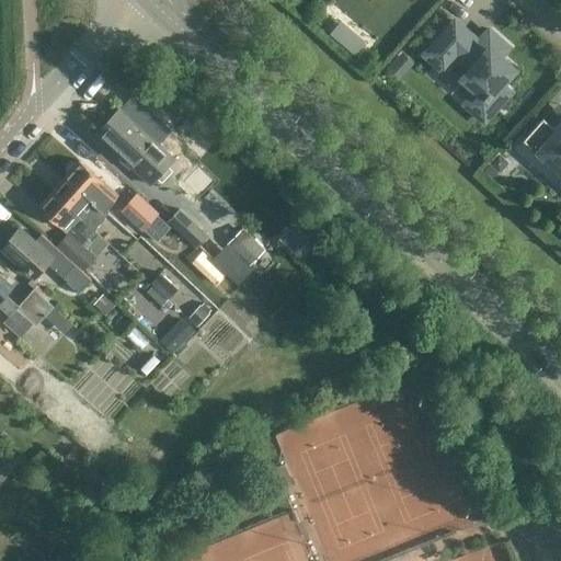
[(356,50),(367,37),(342,19),(332,32),(356,50)]
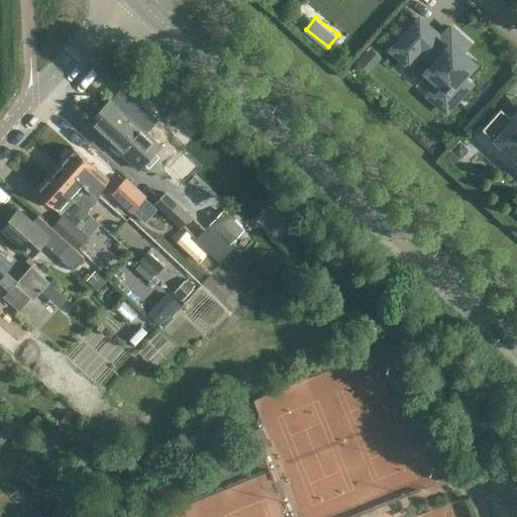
[(459,53),(468,43),(450,28),(440,38),(419,19),(392,49),(408,65),(402,72),(446,111),(470,85),(460,78),(473,64),(459,53)]
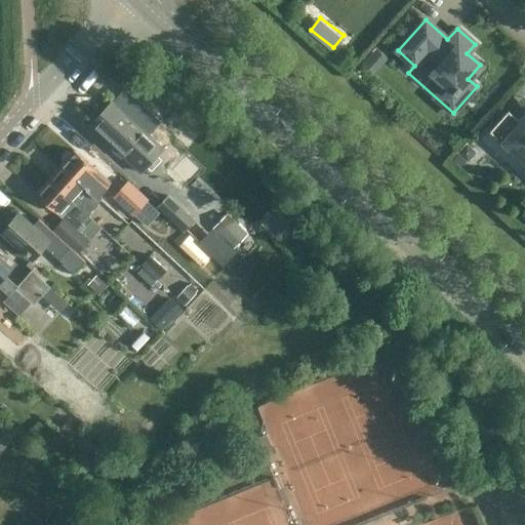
[(139,174),(163,150),(112,102),(88,126),(139,174)]
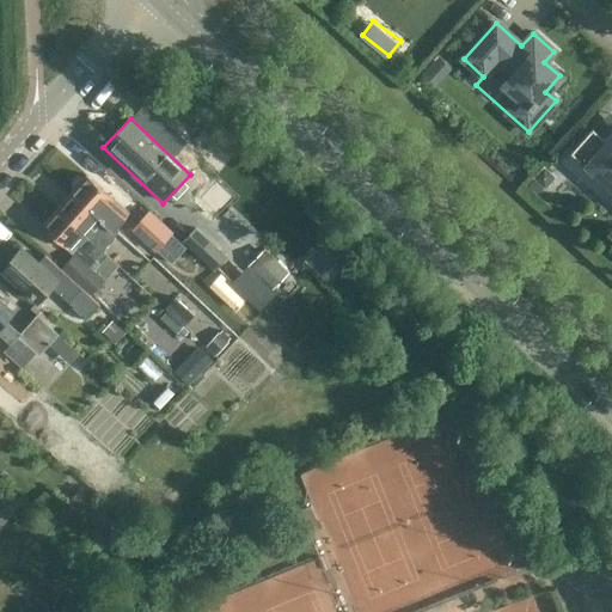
[(611,190),(611,129),(604,140),(594,130),(593,128),(570,153),(611,190)]
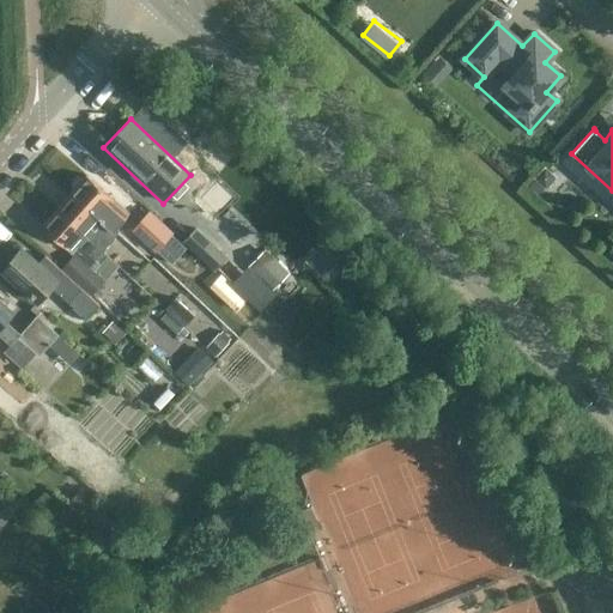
[(86,177),(71,194),(97,218),(96,219),(116,237),(117,235),(126,225),(133,218),(126,212),(119,206),(113,200),(86,177)]
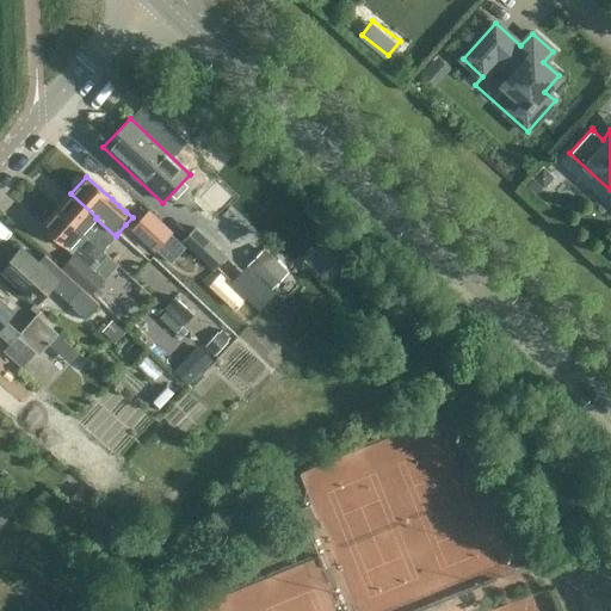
[(71,193),(56,210),(88,238),(88,236),(94,242),(96,241),(104,250),(116,236),(96,218),(97,217),(71,193)]
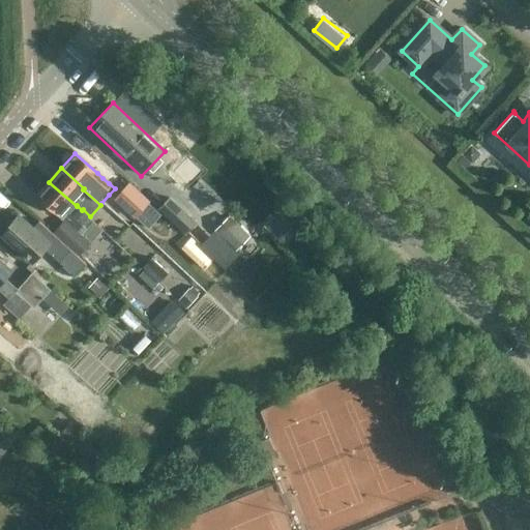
[(49,182),(35,197),(58,217),(65,209),(71,214),(69,216),(81,227),(89,217),(90,216),(83,209),(82,210),(77,205),(77,206),(49,182)]
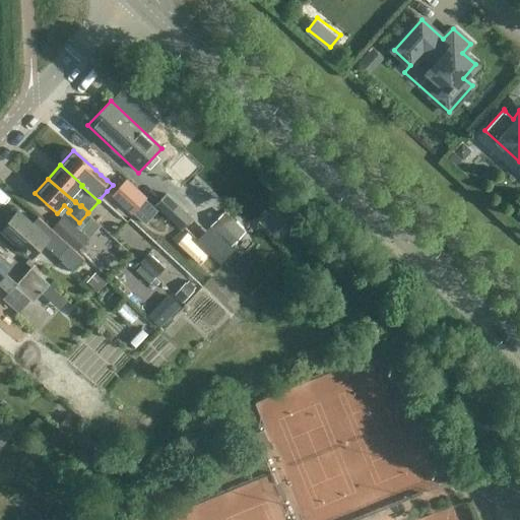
[(157,210),(144,198),(145,197),(127,181),(114,195),(132,211),(145,224),(157,210)]
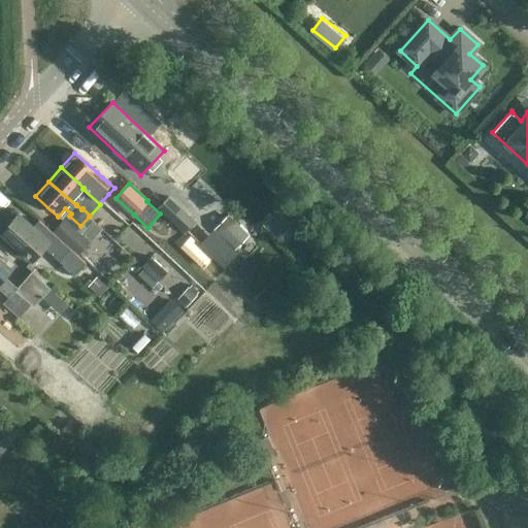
[(168,196),(157,208),(186,233),(196,221),(168,196)]
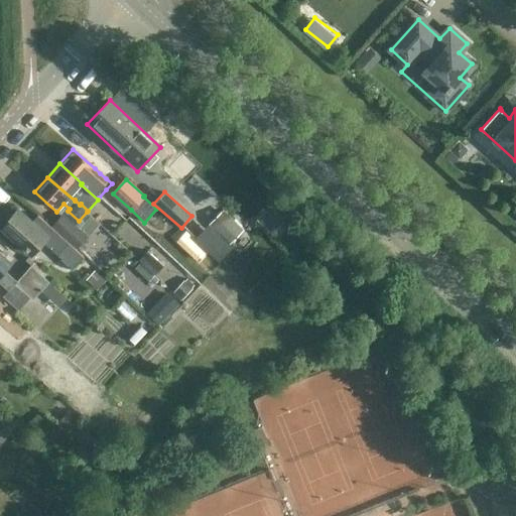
[(269,208),(260,216),(275,233),(284,225),(269,208)]
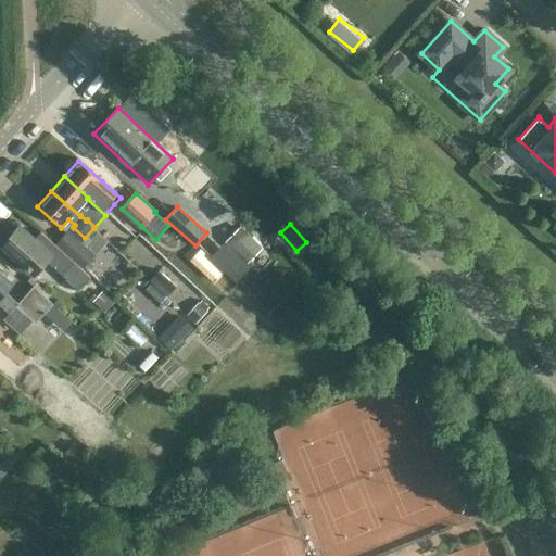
[(229,241),(250,260),(263,244),(242,225),(229,241)]
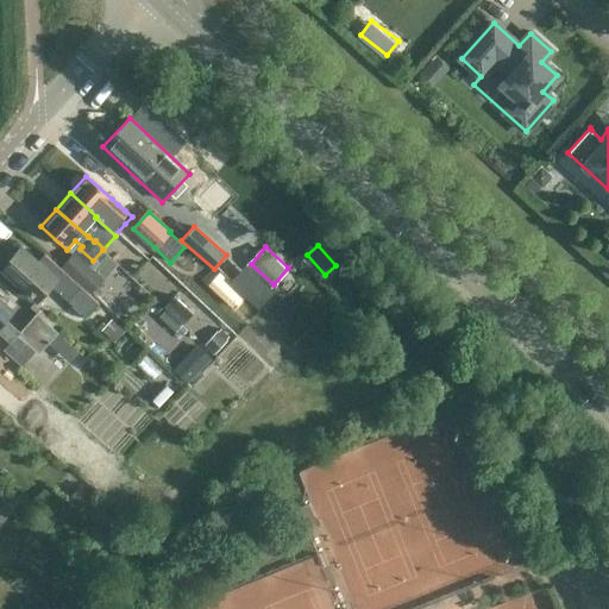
[(20,248),(2,268),(38,300),(51,286),(86,318),(99,303),(63,271),(45,255),(37,263),(20,248)]
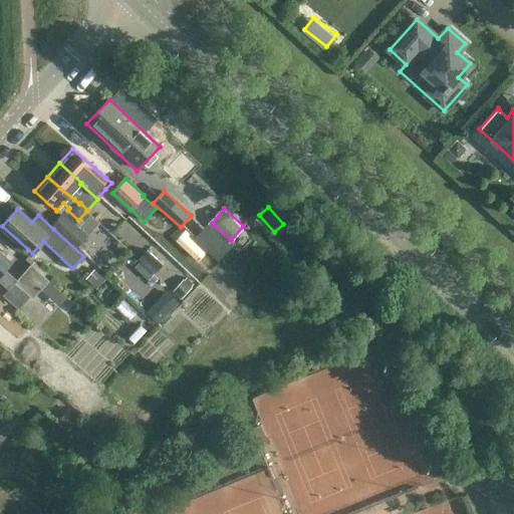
[(62,214),(52,225),(77,247),(87,236),(63,214),(62,214)]
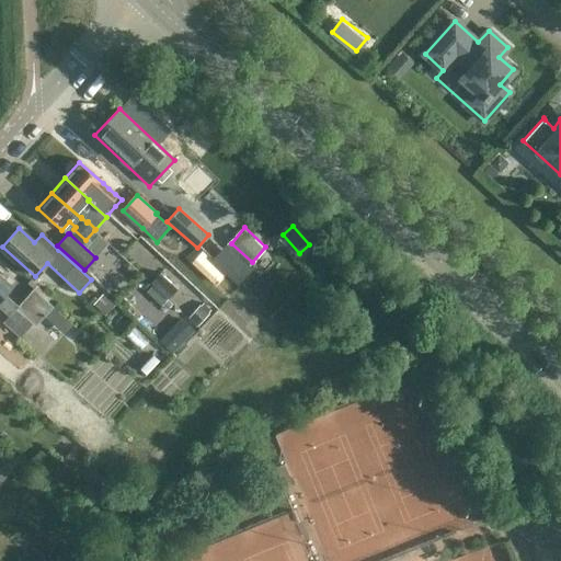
[(169,295),(179,286),(165,270),(156,277),(169,295)]
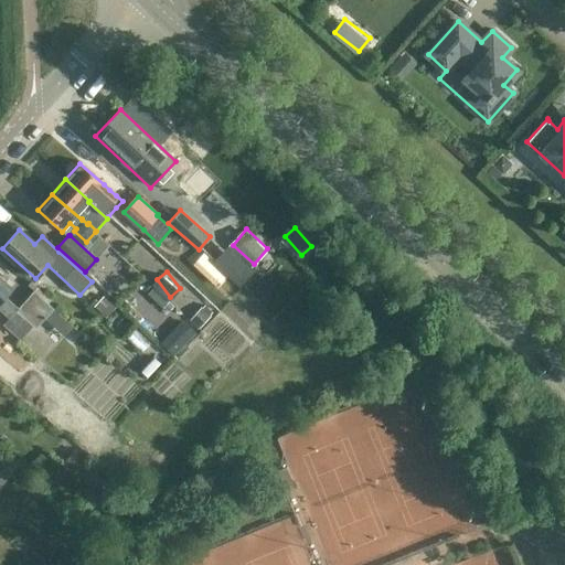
[(0,276),(0,309),(10,318),(3,326),(21,340),(33,326),(36,328),(54,309),(34,291),(27,299),(17,311),(3,299),(12,288),(0,276)]
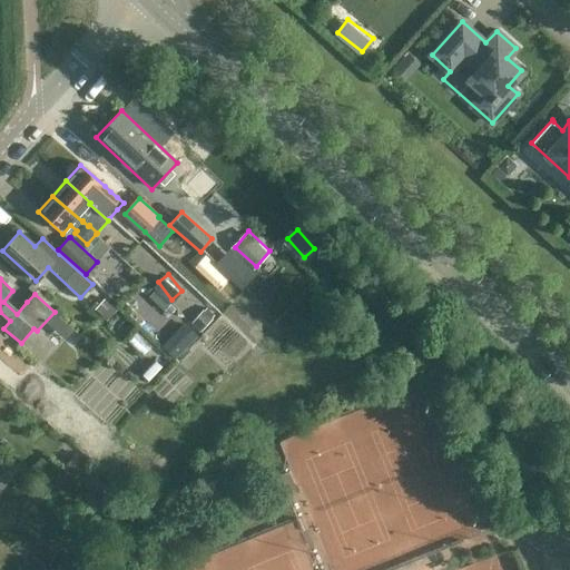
[(165,341),(177,354),(198,334),(186,321),(165,341)]
